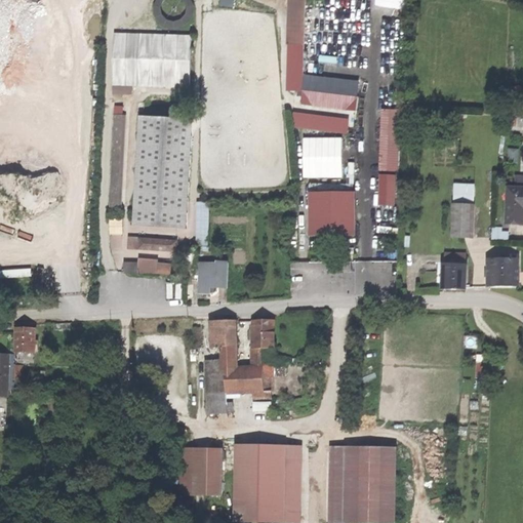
[(162,5),(161,24),(192,26),(193,0),(158,0),(158,5),(162,5)]
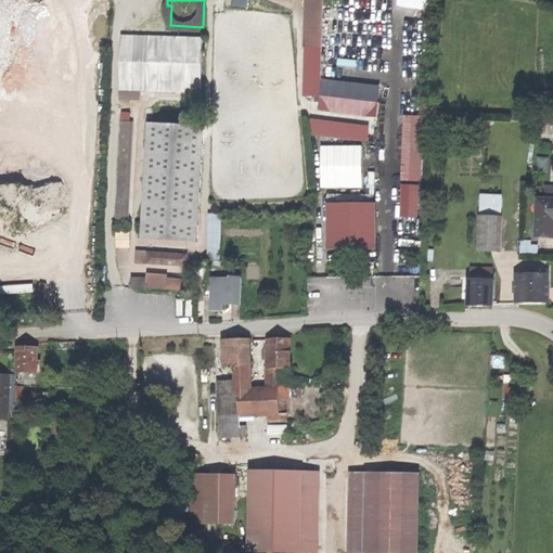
[(304,0),(303,46),(319,46),(320,0),(304,0)]
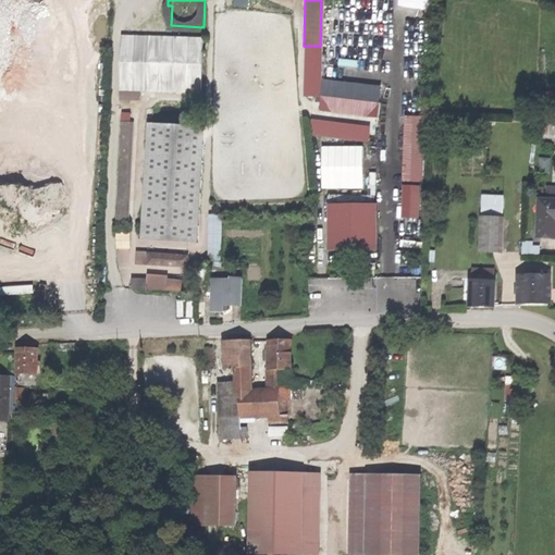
[(119,88),(200,90),(201,36),(120,34),(119,88)]
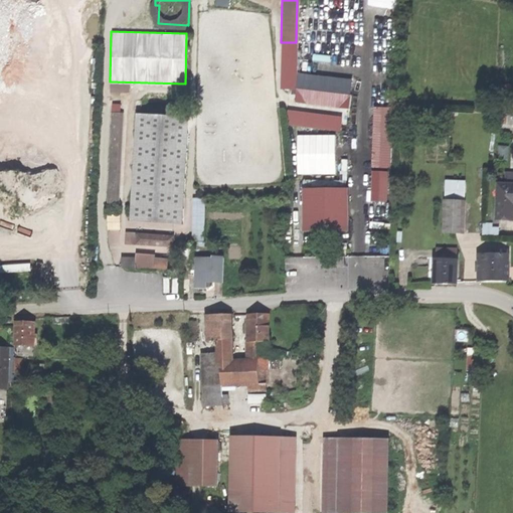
[(295,72),(296,42),(281,42),(280,87),(295,88),(295,72)]
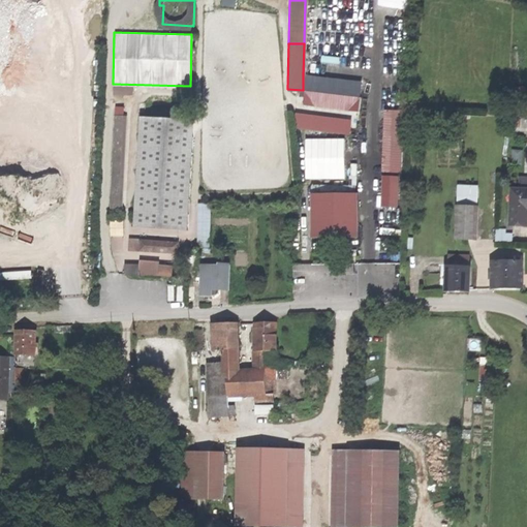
[(360,80),(303,74),(303,90),(359,96),(360,80)]
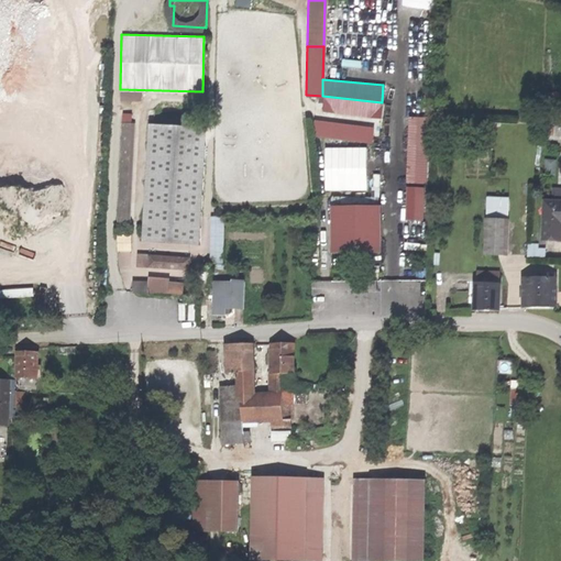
[(381,118),(382,102),(322,96),(321,110),(381,118)]
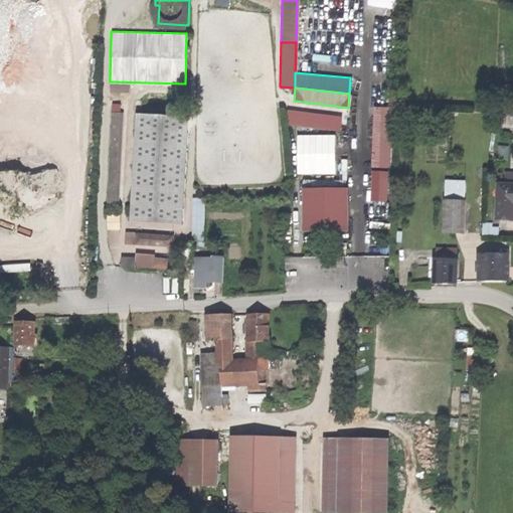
[(114,200),(115,201),(120,103),(112,102),(107,200),(114,200)]
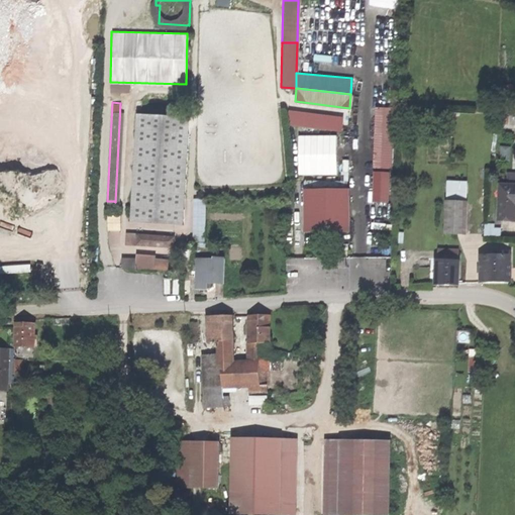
[(372,167),(392,167),(394,108),(377,108),(376,140),(373,140),(372,167)]
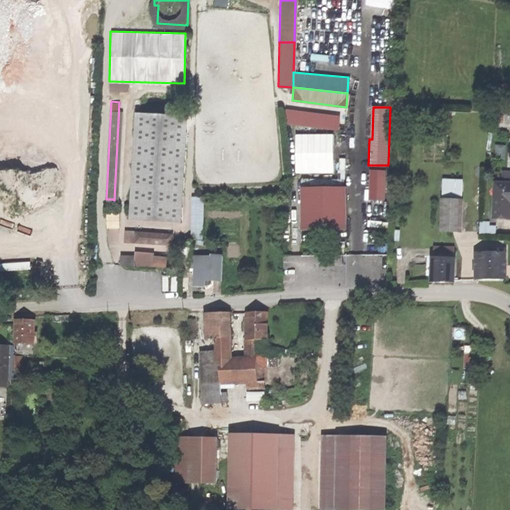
[(129,217),(180,220),(187,115),(135,111),(129,217)]
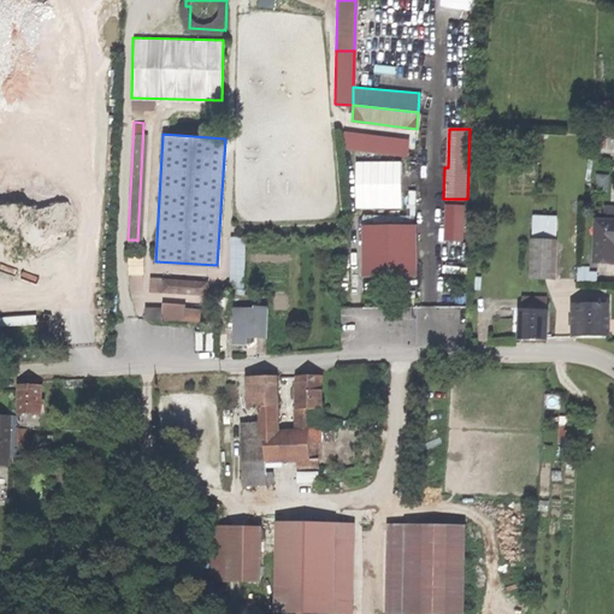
[(399,206),(399,161),(354,160),(353,205),(399,206)]
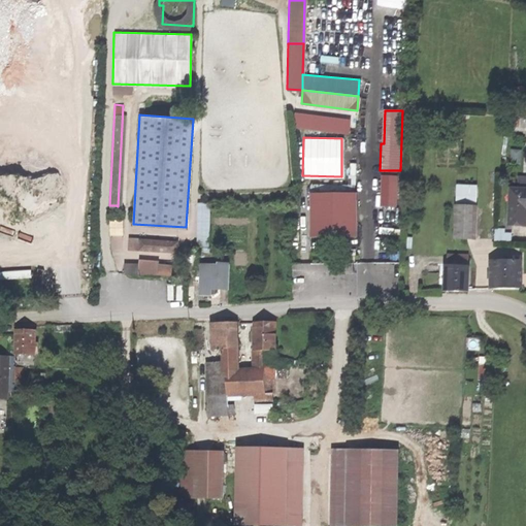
[(397,175),(381,174),(380,204),(395,205),(397,175)]
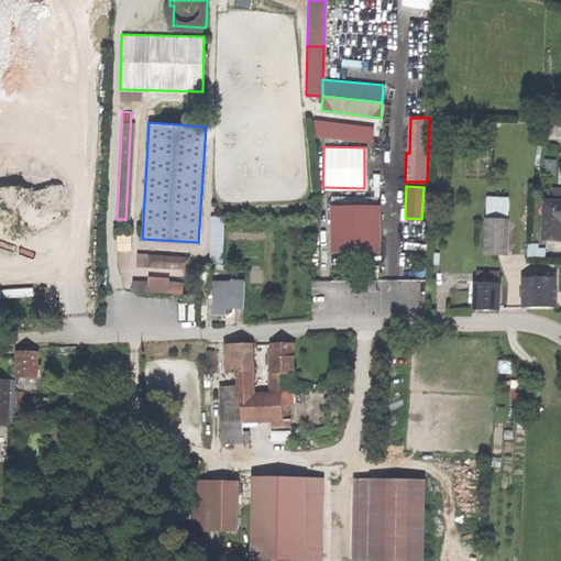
[(332,196),(332,206),(374,206),(374,199),(371,196),(332,196)]
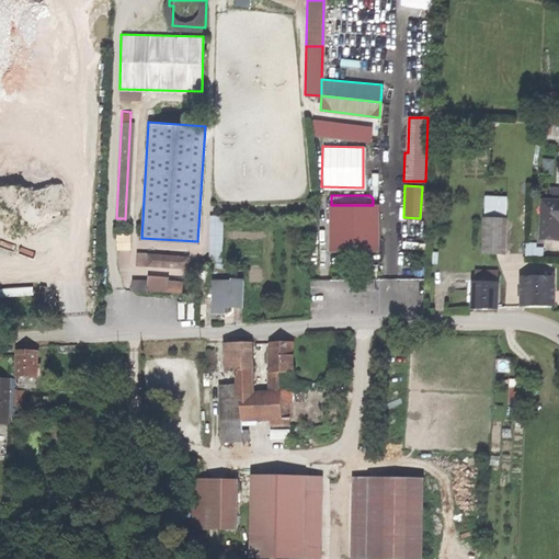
[(483,218),(504,218),(505,196),(483,195),(483,218)]
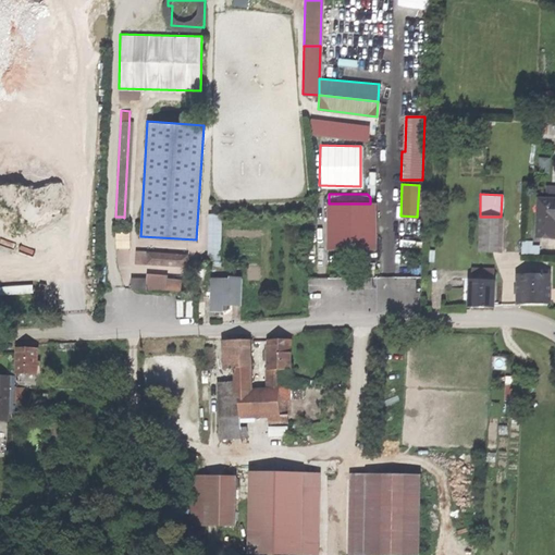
[(554,198),(538,198),(535,235),(554,236),(554,227),(554,198)]
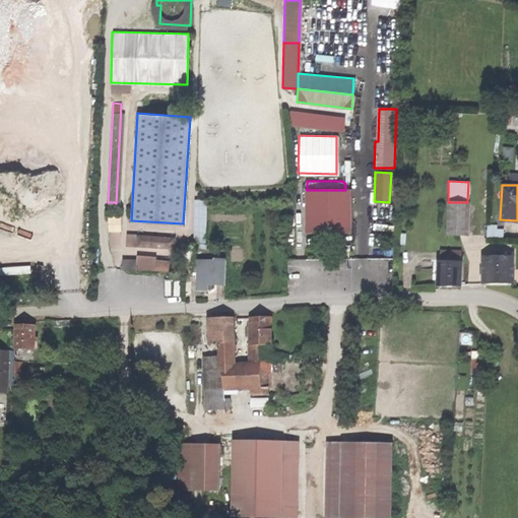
[(348,190),(345,190),(307,190),(306,232),(348,231),(348,211),(348,190)]
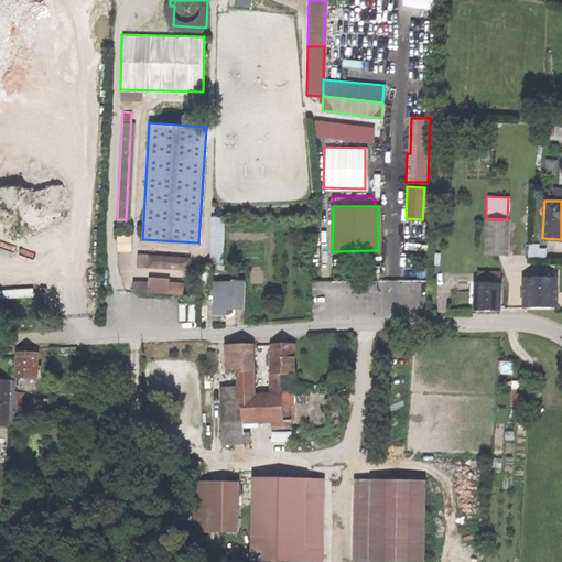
[(208,267),(220,268),(222,216),(214,216),(213,258),(208,257),(208,267)]
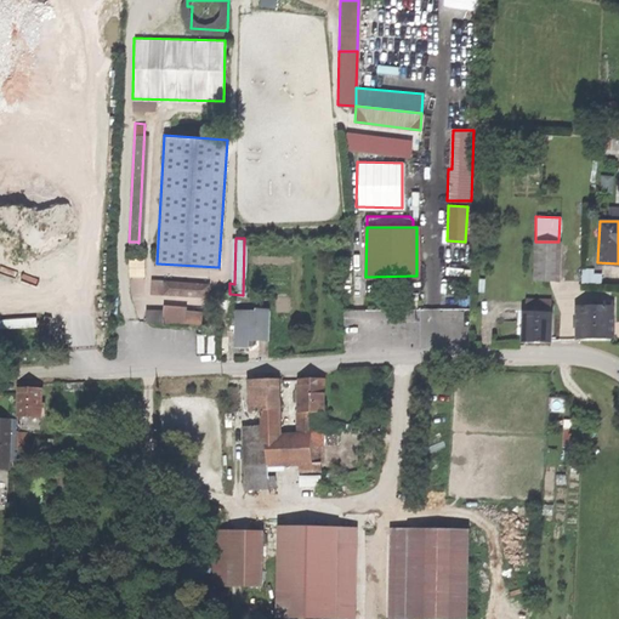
[(558,242),(535,242),(533,278),(556,279),(558,242)]
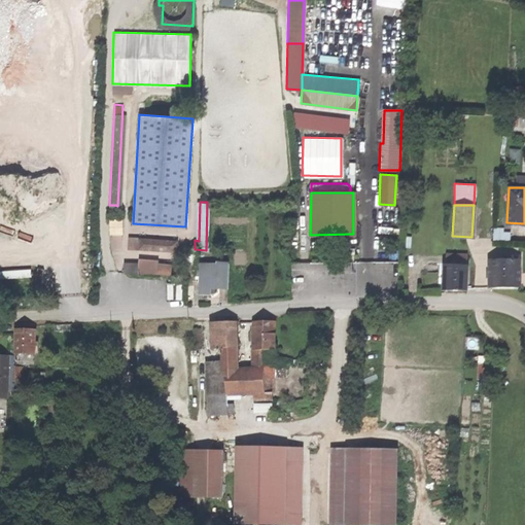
[(124,232),(124,218),(110,218),(110,232),(124,232)]
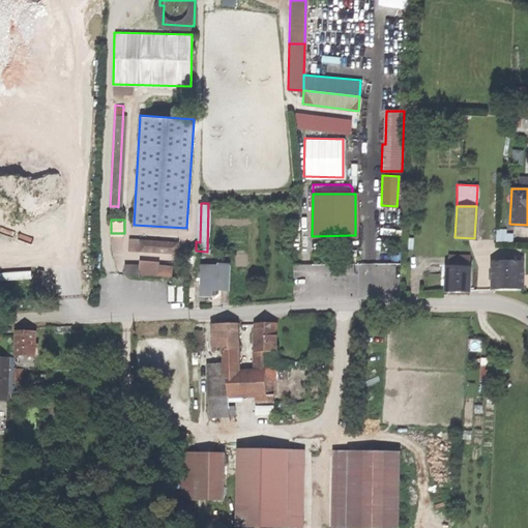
[(503,229),(495,229),(494,241),(510,242),(510,234),(503,234),(503,229)]
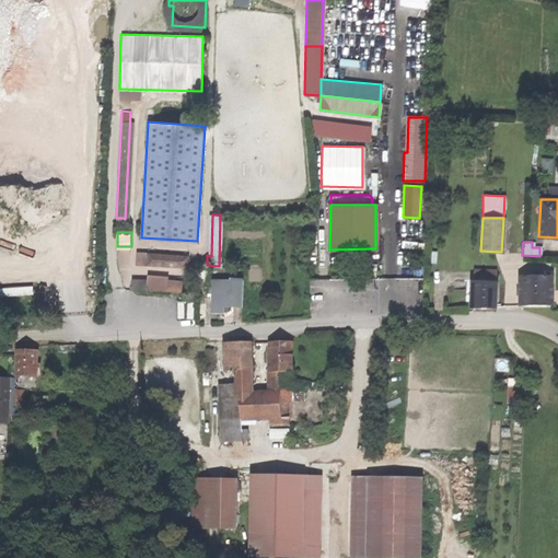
[(137,263),(147,264),(148,253),(137,252),(137,263)]
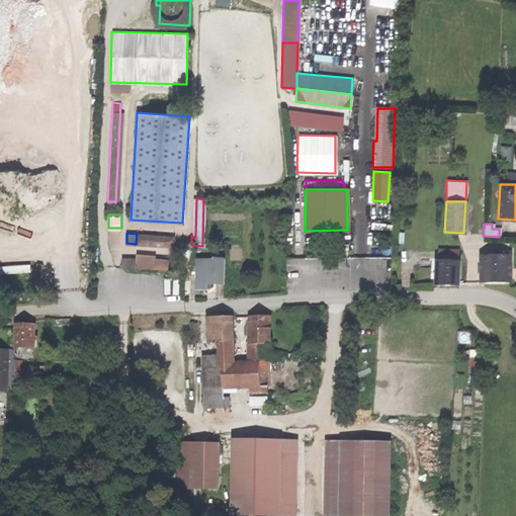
[(136,244),(172,246),(173,236),(137,234),(136,244)]
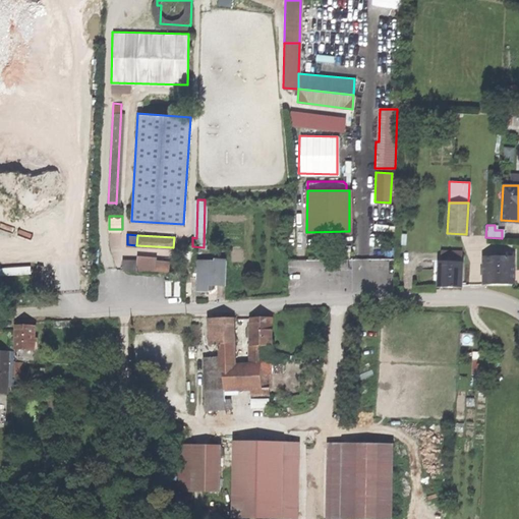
[(460,251),(441,250),(440,262),(460,262),(460,251)]
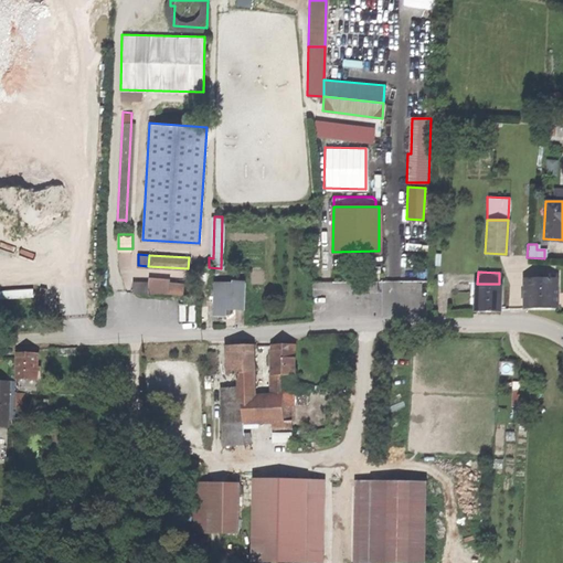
[(556,307),(556,305),(555,291),(555,277),(523,277),(523,293),(524,308),(556,307)]
